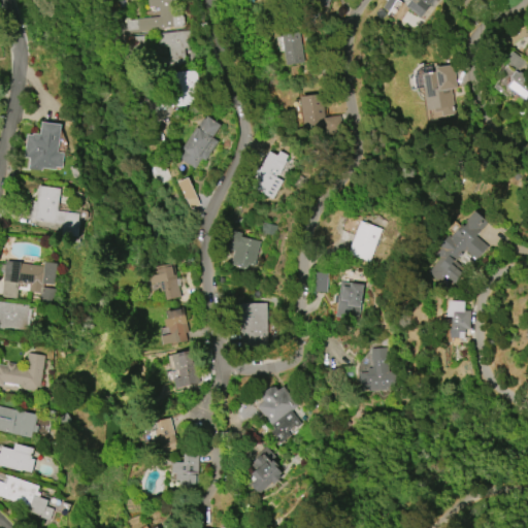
[(146,0),(175,0),(176,4),(173,4),(174,13),(176,15),(182,14),(182,17),(184,17),(184,24),(183,24),(183,26),(163,27),(163,29),(138,31),(137,29),(136,29),(127,30),(126,20),(136,19),(159,17),(158,6),(147,7),(146,0)]
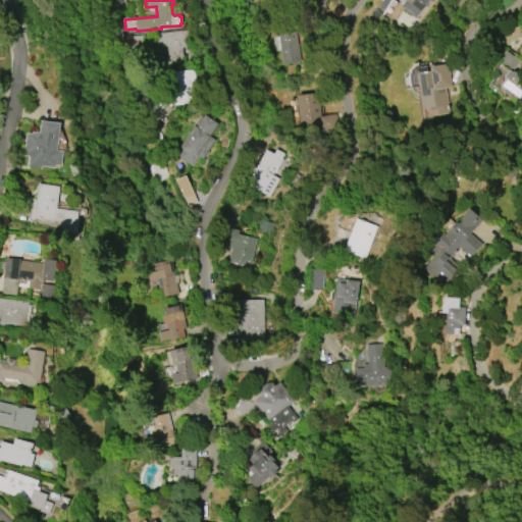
[(323,8),(325,0),(300,0),(300,1),(323,8)]
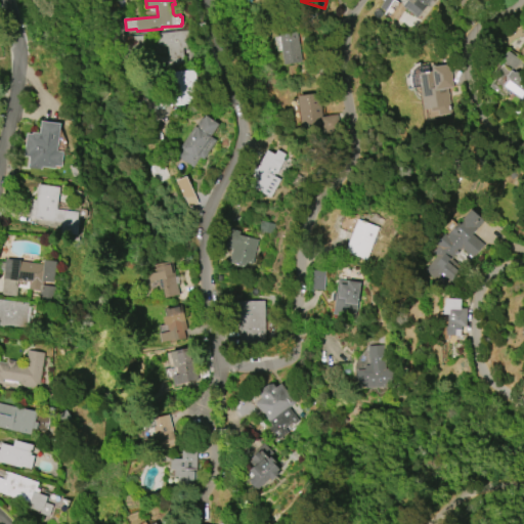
[(429,0),(419,16),(421,17),(412,30),(381,7),(385,0),(389,0),(401,8),(406,0),(429,0)]
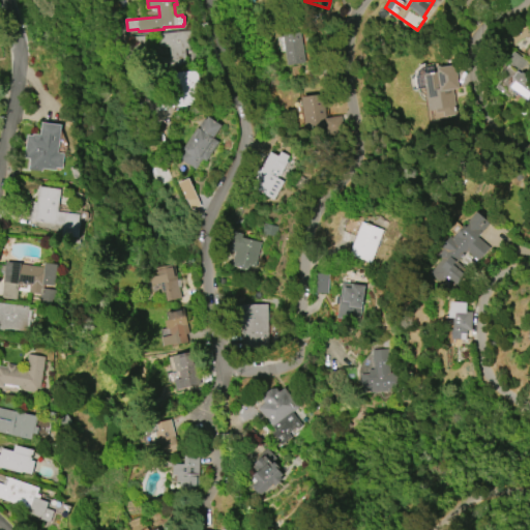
[(464,0),(479,0),(479,2),(468,8),(464,0)]
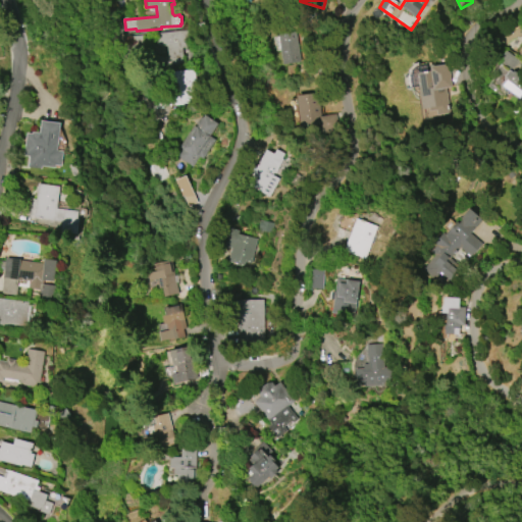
[(155,32),(156,46),(167,46),(167,57),(160,57),(161,65),(183,64),(181,47),(189,47),(189,31),(155,32)]
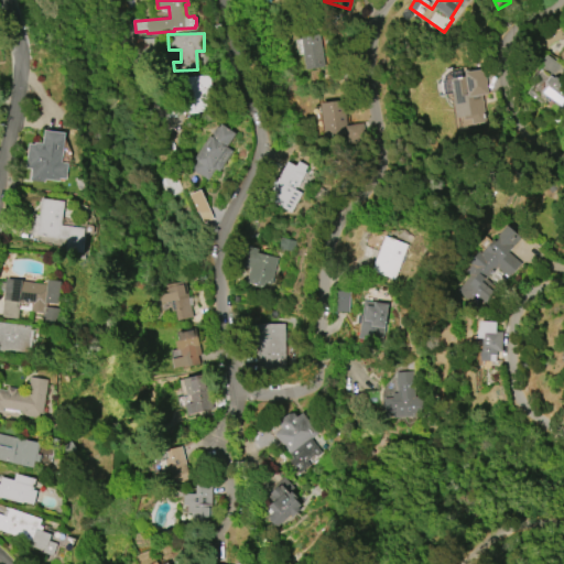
[(305,69),(300,36),(318,33),(324,66),(305,69)]
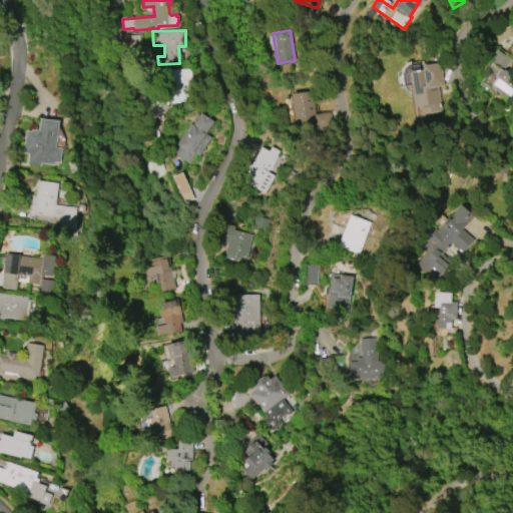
[(496,49),(510,59),(503,69),(509,73),(507,76),(512,80),(512,78),(512,90),(509,96),(498,88),(492,95),(477,84),(486,72),(483,69),(489,61),(487,60),(496,49)]
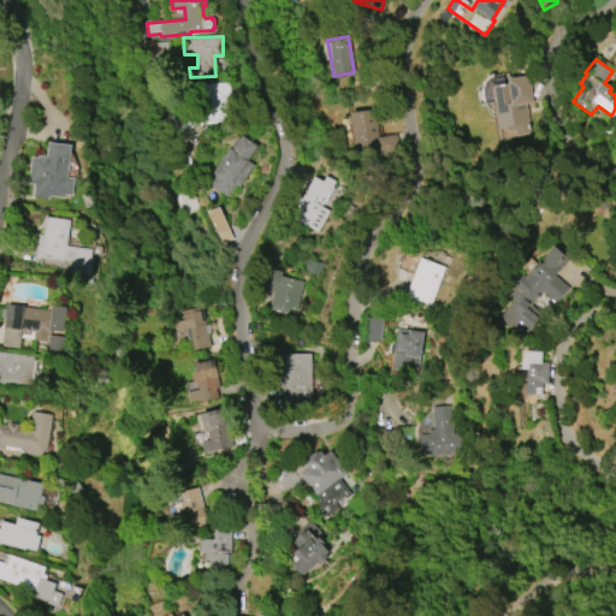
[(497,128),(491,84),(507,82),(507,78),(528,75),(532,102),(526,104),(529,126),(526,126),(527,134),(515,135),(515,130),(507,131),(505,126),(497,128)]
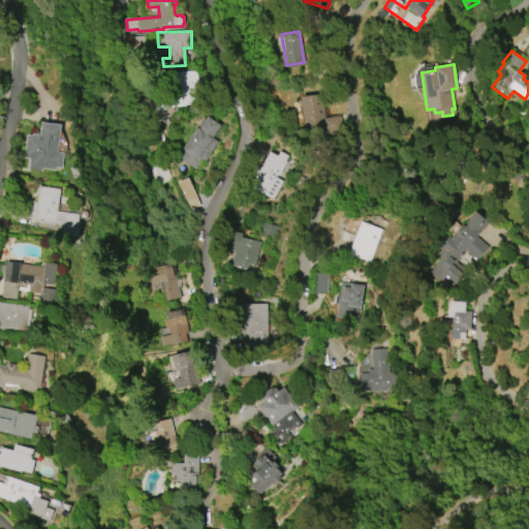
[(301,124),(321,123),(321,95),(301,96),(301,124)]
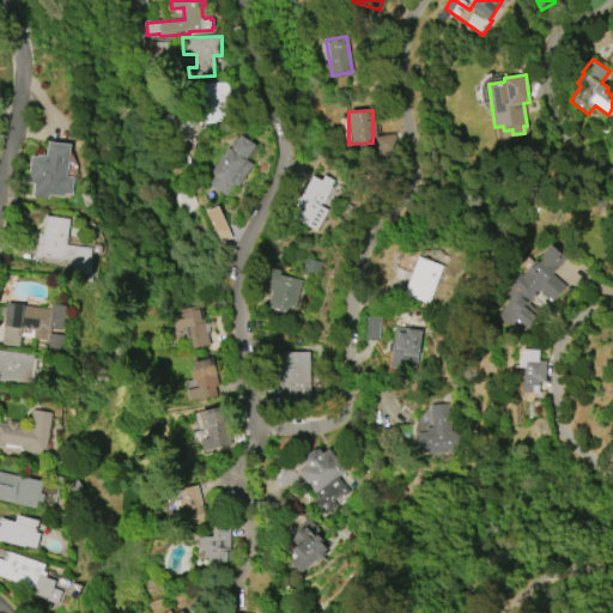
[(252,164),(237,186),(232,183),(225,195),(207,183),(212,175),(210,174),(226,147),(229,150),(230,147),(229,146),(235,138),(237,139),(238,135),(255,145),(246,161),(252,164)]
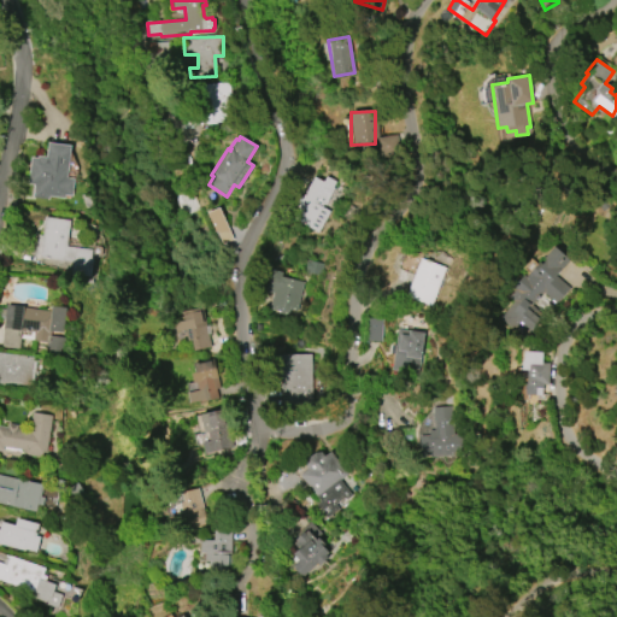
[(37,158),(37,156),(46,157),(48,142),(70,145),(66,177),(74,178),(71,197),(64,195),(64,198),(48,197),(48,200),(31,198),(33,186),(28,184),(31,157),(37,158)]
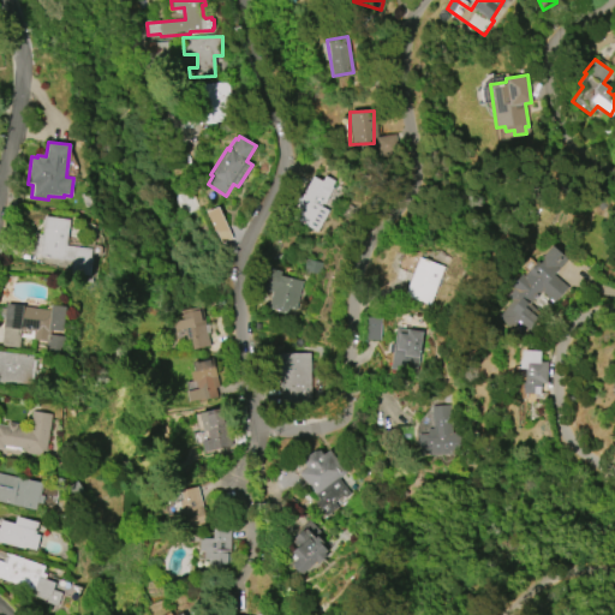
[(329,210),(317,232),(291,219),(312,177),(322,181),(326,175),(335,181),(322,207),(329,210)]
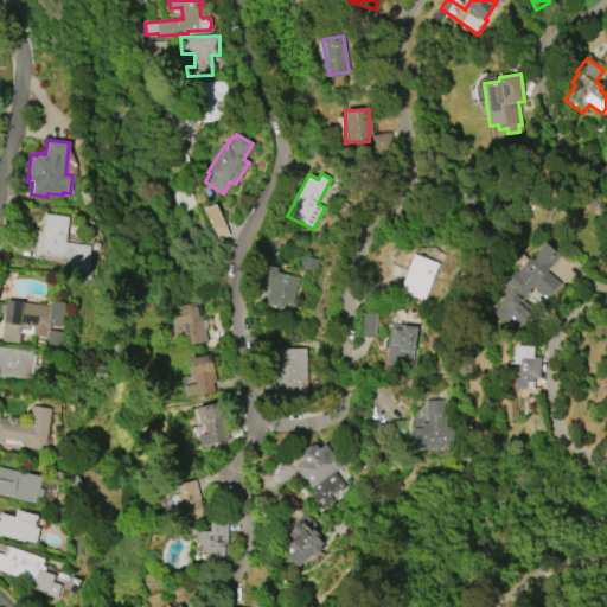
[(215,204),(229,235),(217,241),(203,209),(215,204)]
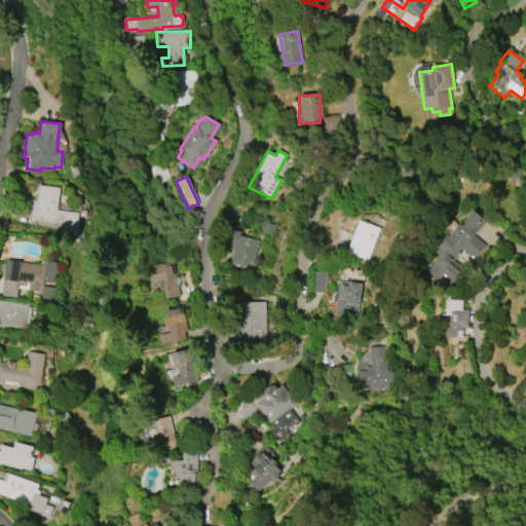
[(60,187),(57,210),(78,213),(75,235),(60,233),(61,223),(27,219),(30,200),(35,200),(37,185),(60,187)]
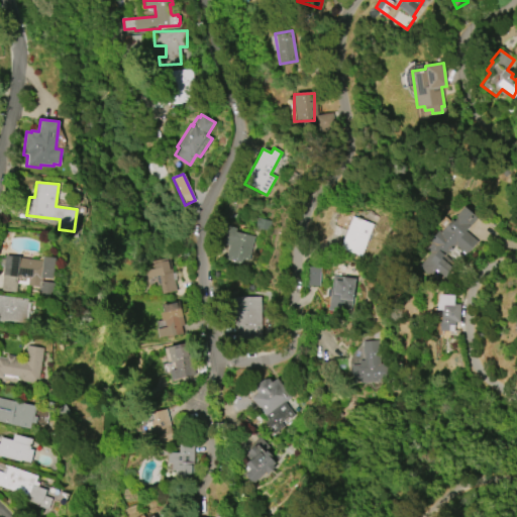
[(466,255),(478,241),(466,231),(475,220),(476,217),(464,207),(451,221),(442,217),(425,257),(423,261),(420,269),(427,275),(442,281),(448,274),(455,259),(447,251),(450,245),(456,247),(466,255)]
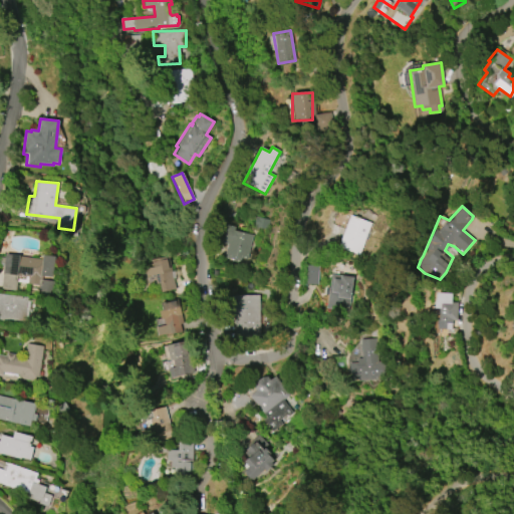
[(337,247),(349,215),(371,223),(359,255),(337,247)]
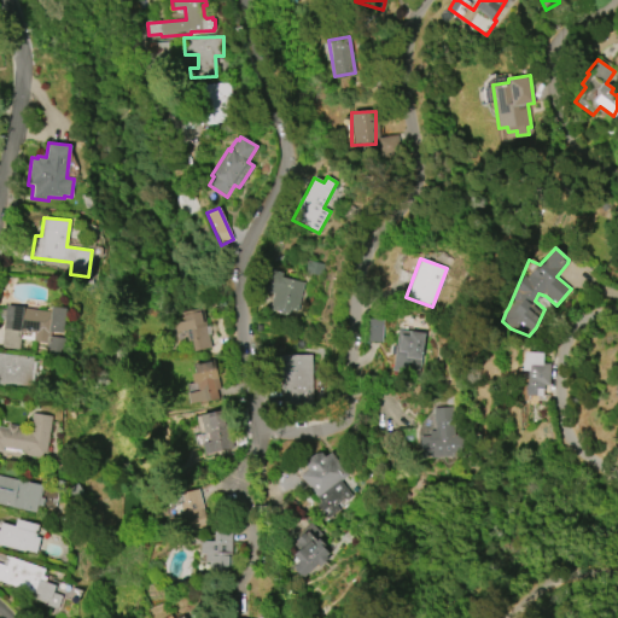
[(304,281),(297,312),(290,310),(289,314),(285,313),(285,315),(278,313),(278,312),(272,309),(272,305),(270,305),(273,293),(268,292),(273,270),(283,272),(281,277),(304,281)]
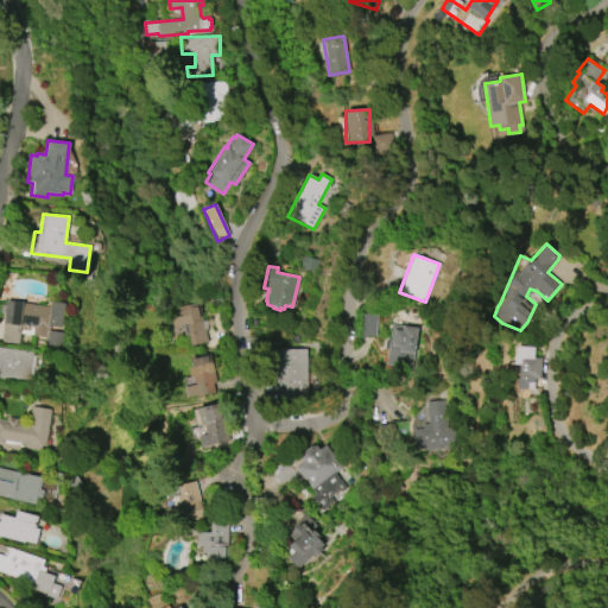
[(1,342),(6,302),(50,306),(51,302),(64,303),(62,328),(52,327),(52,331),(64,333),(62,350),(45,349),(46,339),(32,336),(33,328),(20,327),(18,344),(1,342)]
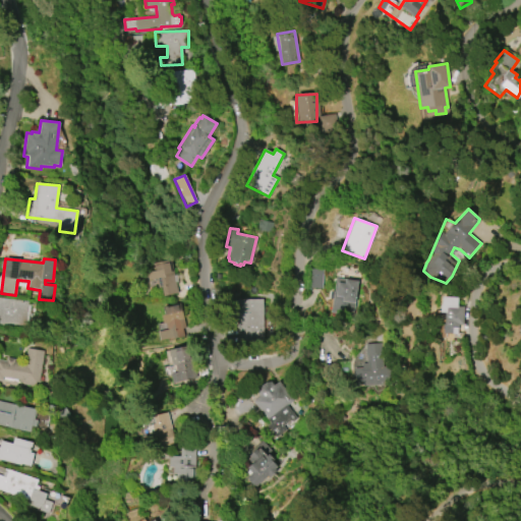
[(170,259),(177,293),(163,296),(161,287),(158,288),(156,279),(149,281),(147,273),(155,271),(153,264),(170,259)]
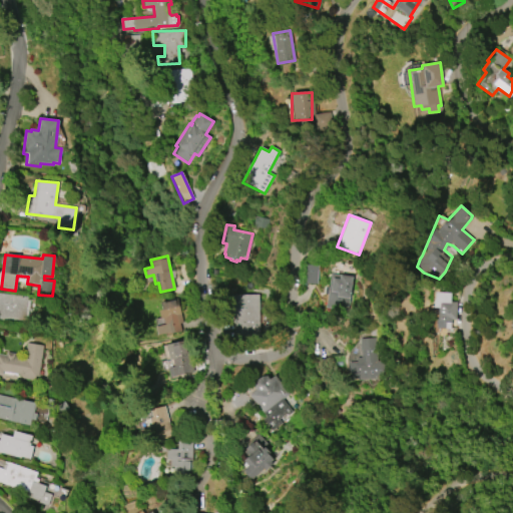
[(305,283),(306,265),(318,265),(317,284),(305,283)]
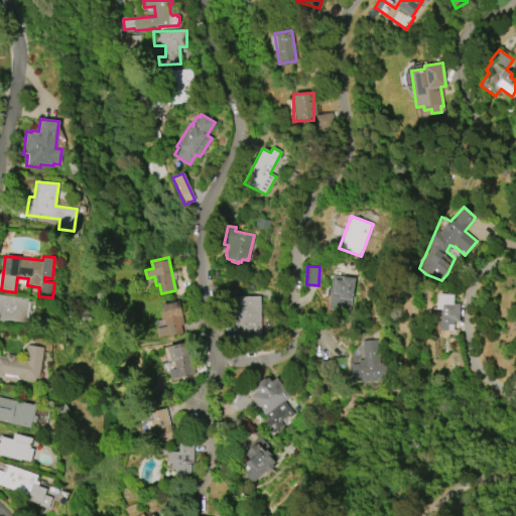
[(328,309),(333,274),(355,278),(350,312),(328,309)]
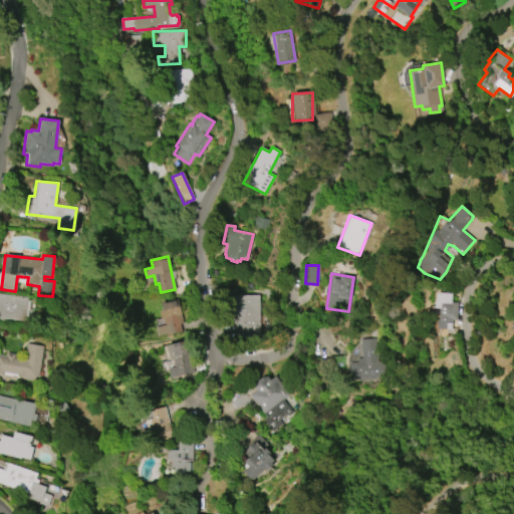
[(0,293),(28,297),(27,299),(30,300),(27,324),(0,320),(0,293)]
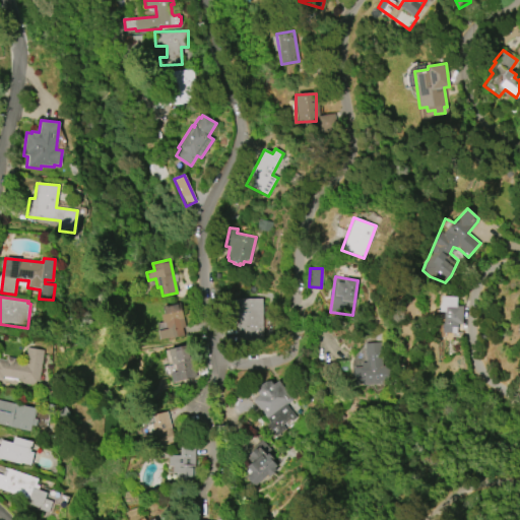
[(262,298),(263,340),(238,340),(238,327),(236,327),(236,319),(234,319),(234,299),(262,298)]
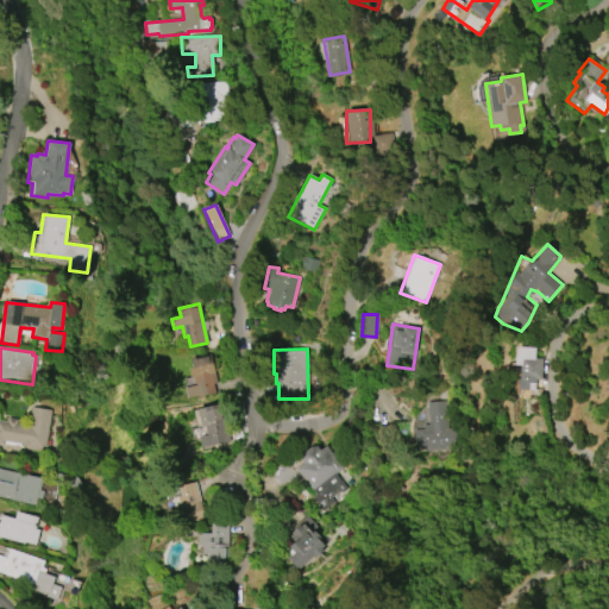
[(541,358),(534,358),(534,349),(518,349),(516,383),(541,383),(541,358)]
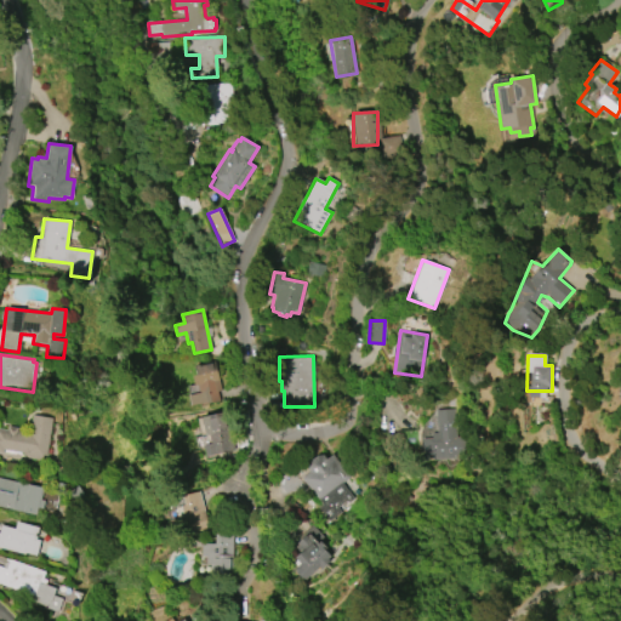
[(215,363),(221,391),(218,392),(220,400),(203,404),(203,403),(191,405),(188,396),(203,392),(200,383),(194,385),(193,377),(199,376),(197,366),(215,363)]
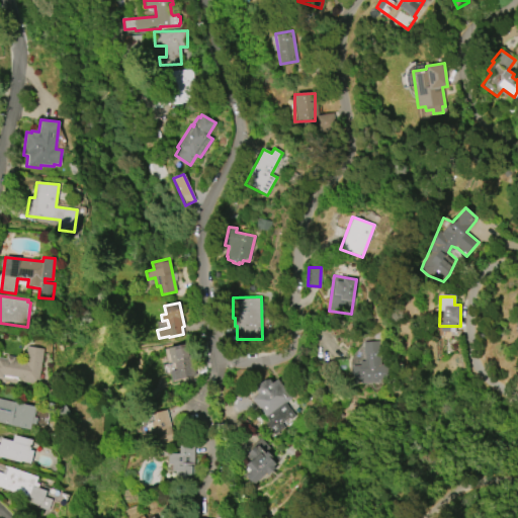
[(389,380),(352,383),(351,365),(364,364),(362,341),(378,340),(380,364),(387,364),(389,380)]
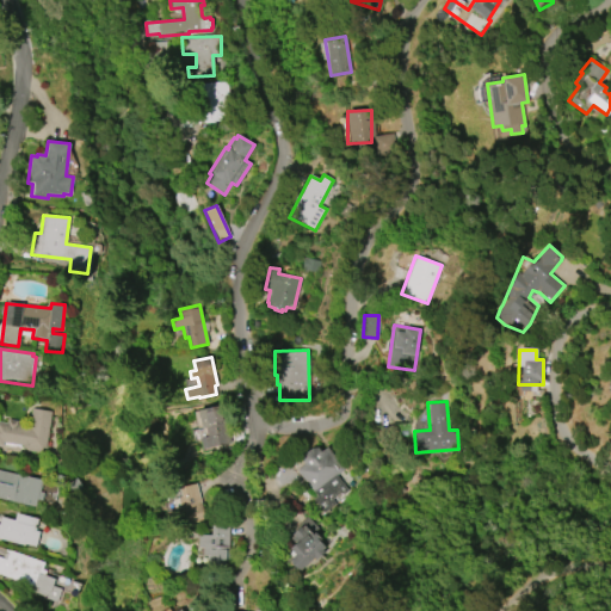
[(218,406),(228,444),(204,449),(201,437),(207,436),(201,409),(218,406)]
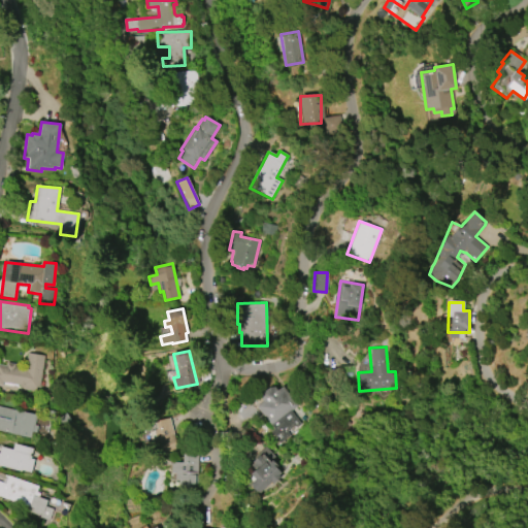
[(44,356),(38,392),(20,389),(20,386),(3,383),(2,386),(0,385),(0,364),(6,365),(7,362),(14,363),(14,367),(25,368),(28,353),(44,356)]
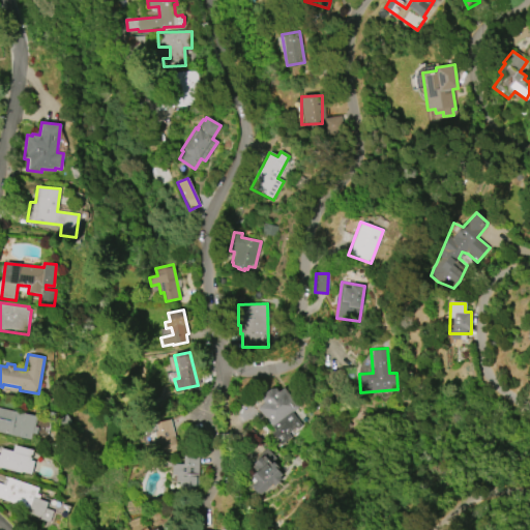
[(284,388),(298,407),(292,412),(302,425),(296,430),(295,428),(288,433),(291,437),(281,445),(271,433),(274,431),(257,408),(264,403),(261,399),(263,393),(270,388),(275,388),(278,392),(284,388)]
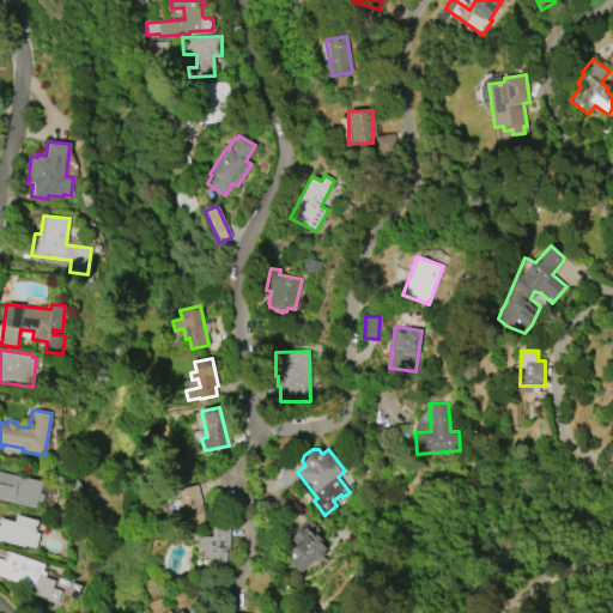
[(0,472),(41,481),(38,493),(44,495),(42,502),(36,501),(35,509),(0,501),(0,472)]
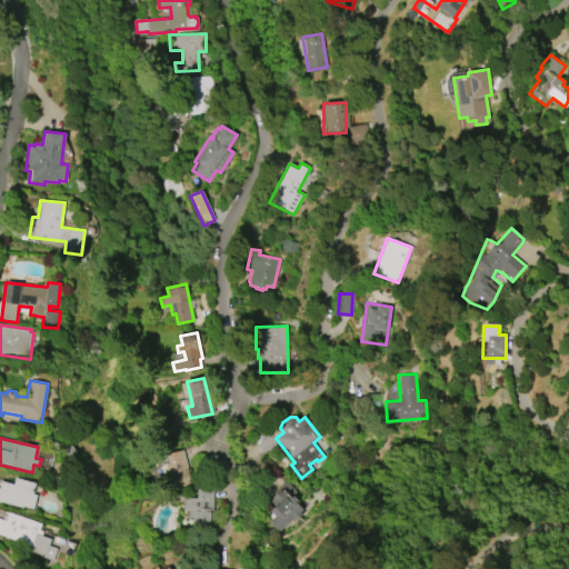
[(189,481),(185,451),(162,455),(166,485),(189,481)]
